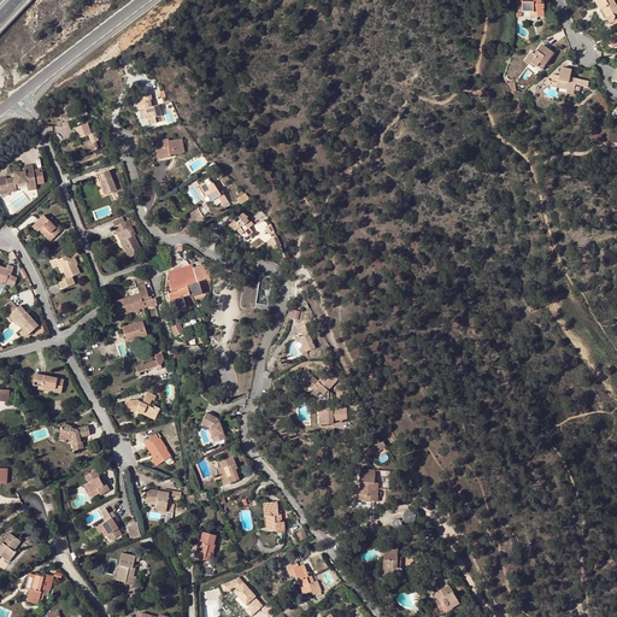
[(606,19),(607,18),(609,18),(610,19),(609,21),(610,23),(615,21),(613,19),(615,19),(615,18),(615,17),(615,16),(616,15),(616,5),(616,6),(613,0),(595,0),(606,19)]
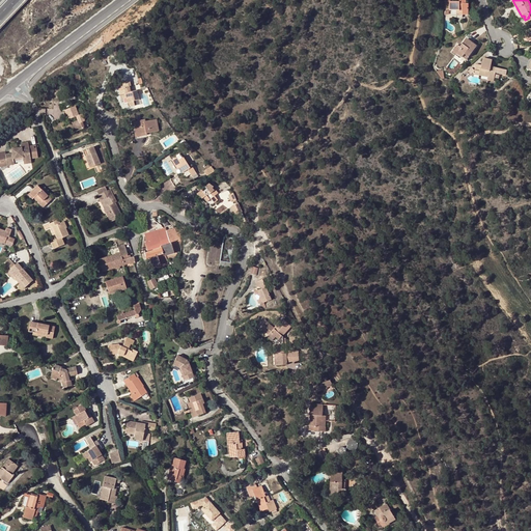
[(459,2),(451,2),(450,2),(450,10),(452,10),(463,10),(463,15),(468,15),(468,4),(466,4),(459,3),(459,2)]
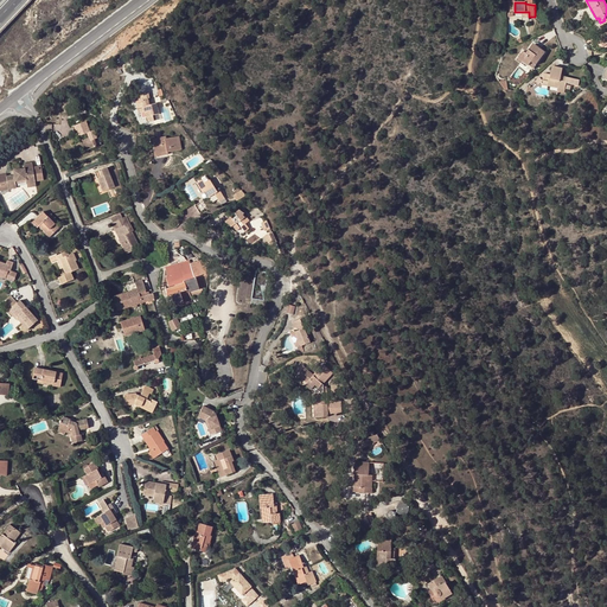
[(532,45),(531,45),(525,53),(523,51),(517,59),(523,63),(523,62),(532,69),(544,52),(540,49),(538,51),(535,49),(535,48),(535,46),(534,45),(532,45)]
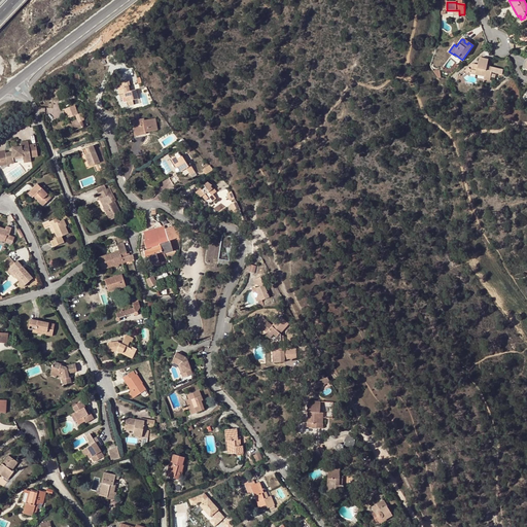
[(495,73),(496,68),(491,67),(490,68),(487,67),(487,66),(488,60),(480,58),(478,65),(477,68),(476,73),(485,75),(485,77),(484,79),(490,80),(492,72),(495,73)]
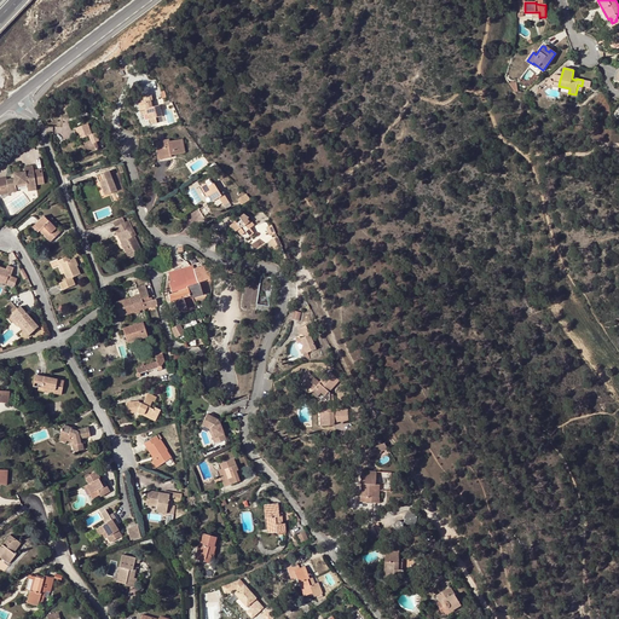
[(561,76),(555,75),(550,80),(553,85),(559,86),(560,80),(561,76)]
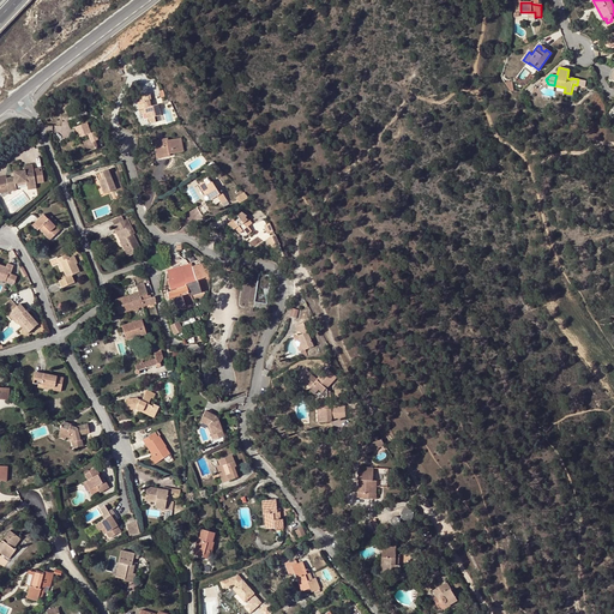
[(145,108),(146,113),(148,119),(149,118),(150,124),(155,122),(154,116),(160,115),(157,104),(152,106),(151,106),(150,100),(151,100),(150,94),(142,96),(143,101),(137,103),(138,109),(145,108)]
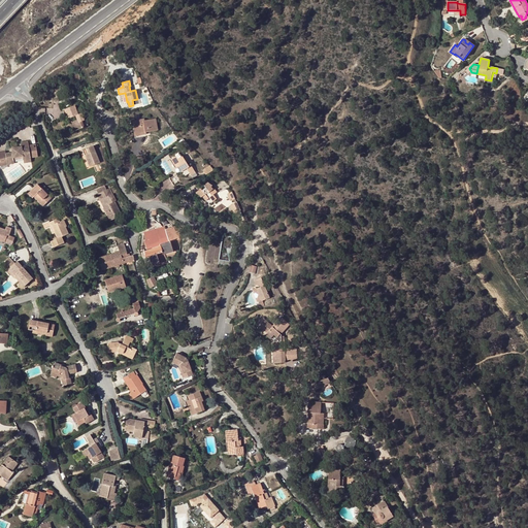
[(74,105),(62,110),(65,119),(68,118),(69,118),(73,116),(75,120),(72,122),(75,130),(84,127),(81,121),(86,120),(84,112),(81,113),(77,114),(76,112),(74,105)]
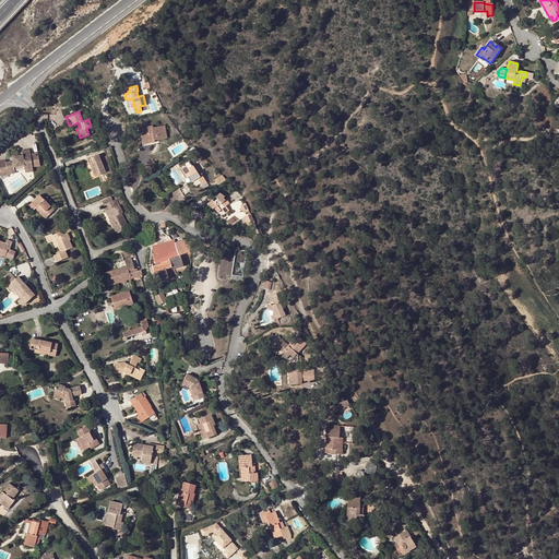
[(154,126),(138,128),(139,134),(141,134),(142,143),(155,141),(154,140),(157,140),(165,138),(163,126),(154,127),(154,126)]
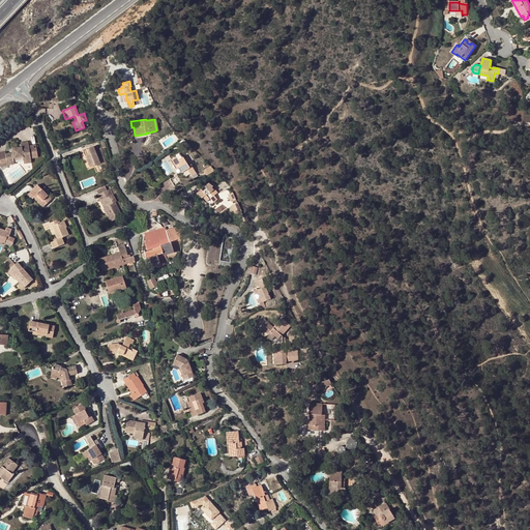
[(15,164),(13,160),(13,158),(23,156),(23,158),(23,160),(31,159),(29,148),(22,149),(21,146),(12,148),(12,152),(5,153),(7,165),(15,164)]
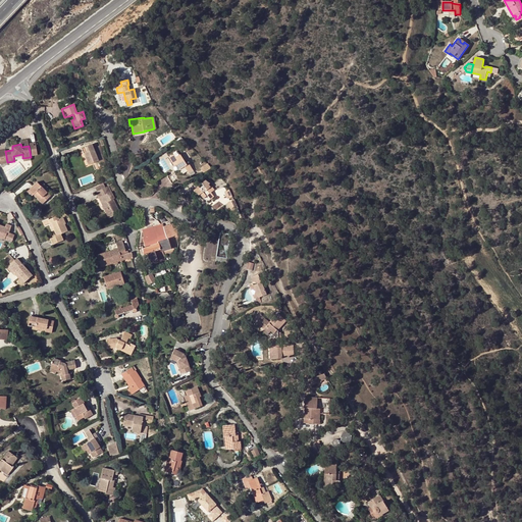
[(88,165),(92,163),(98,161),(100,166),(105,164),(101,154),(96,156),(96,155),(95,155),(94,154),(95,153),(94,149),(92,145),(81,149),(88,165)]
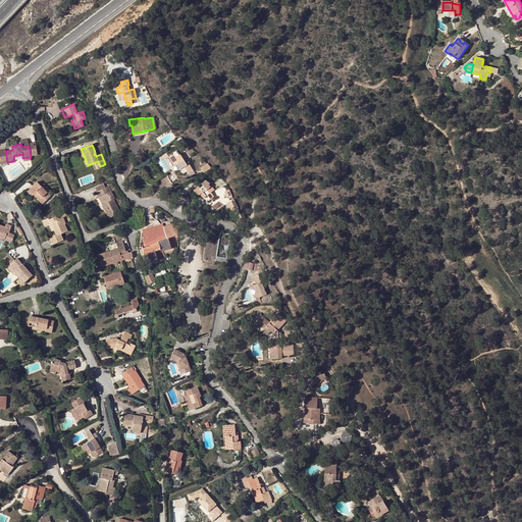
[(176,151),(173,153),(175,157),(170,160),(173,165),(175,164),(178,170),(180,169),(183,173),(188,171),(190,175),(195,173),(188,162),(186,163),(180,154),(178,154),(176,151)]
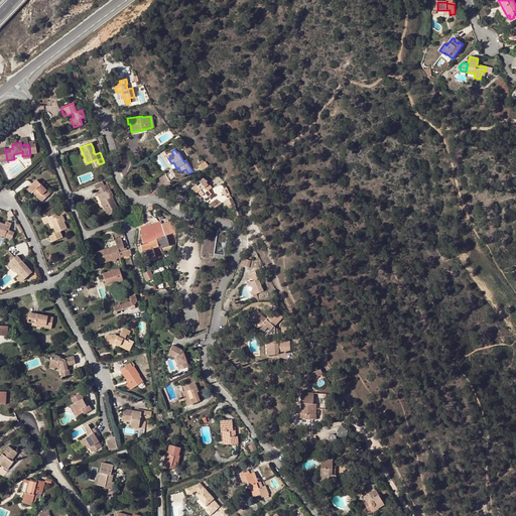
[(91,161),(94,168),(99,165),(99,164),(97,159),(91,161)]
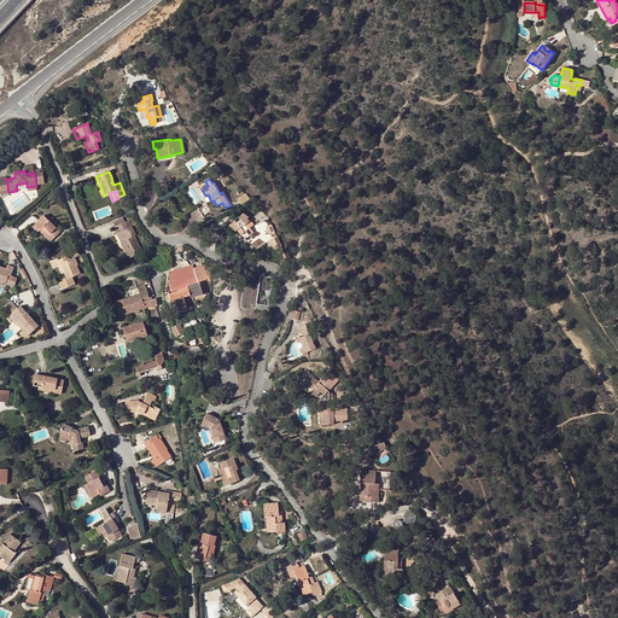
[(207,204),(199,209),(204,216),(211,211),(207,204)]
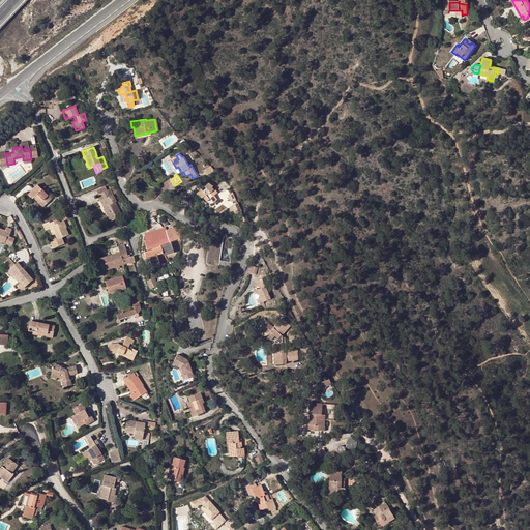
[(213,202),(216,199),(213,196),(217,193),(214,188),(213,189),(211,187),(213,186),(208,183),(205,186),(206,188),(203,190),(201,189),(196,194),(202,198),(203,198),(206,202),(210,199),(213,202)]
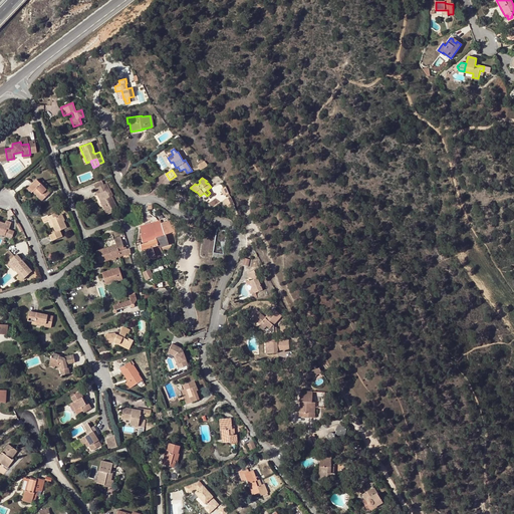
[(36,180),(28,187),(33,192),(34,191),(36,193),(35,194),(41,201),(49,193),(46,190),(48,188),(43,182),(40,184),(36,180)]
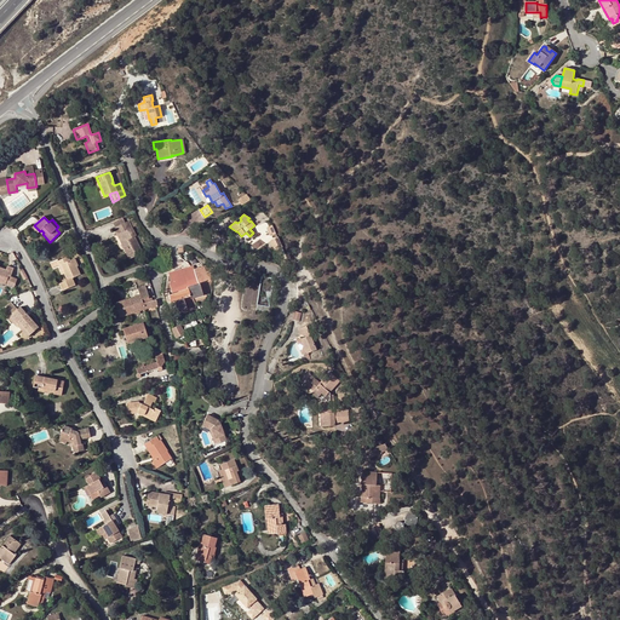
[(113,223),(115,228),(125,223),(122,218),(113,223)]
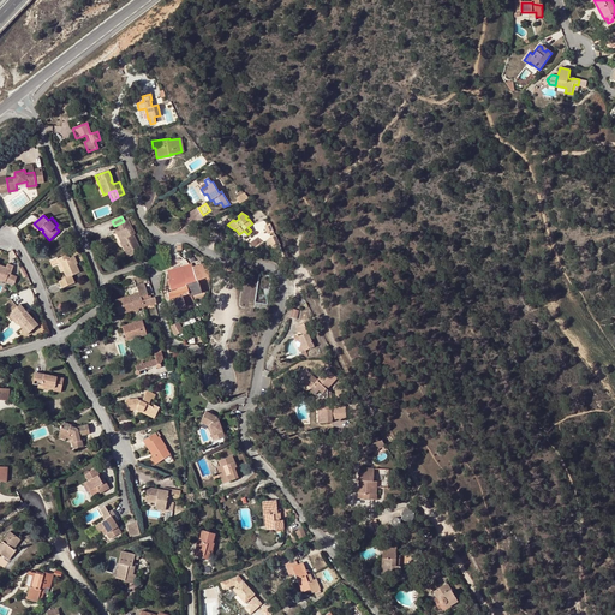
[(114,226),(113,227),(129,257),(142,251),(133,234),(135,234),(127,219),(124,221),(114,226)]
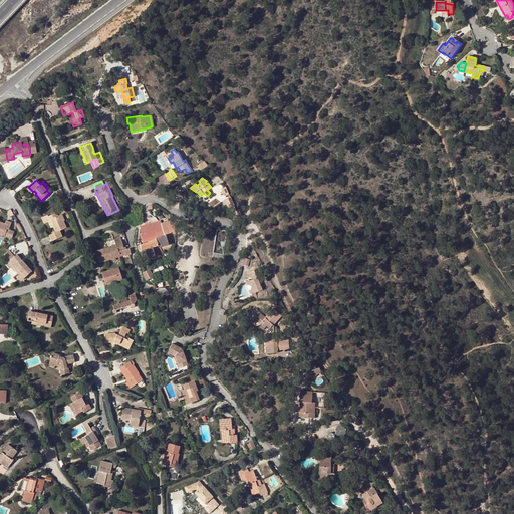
[(229,208),(234,205),(231,198),(225,200),(229,208)]
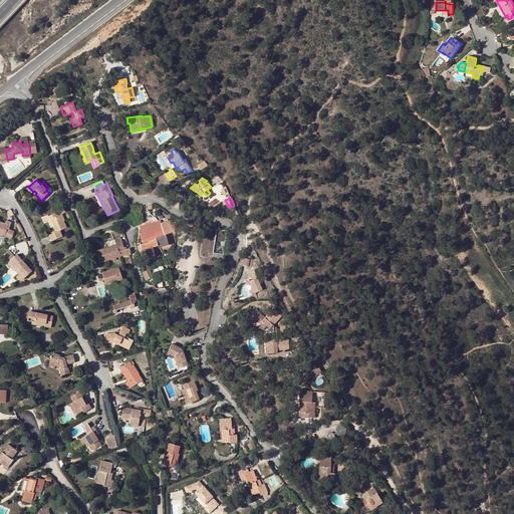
[(47,215),(41,218),(43,222),(48,220),(50,220),(53,227),(55,231),(55,232),(51,234),(49,235),(51,241),(62,237),(59,231),(66,228),(63,220),(60,215),(58,216),(56,213),(48,216),(47,215)]
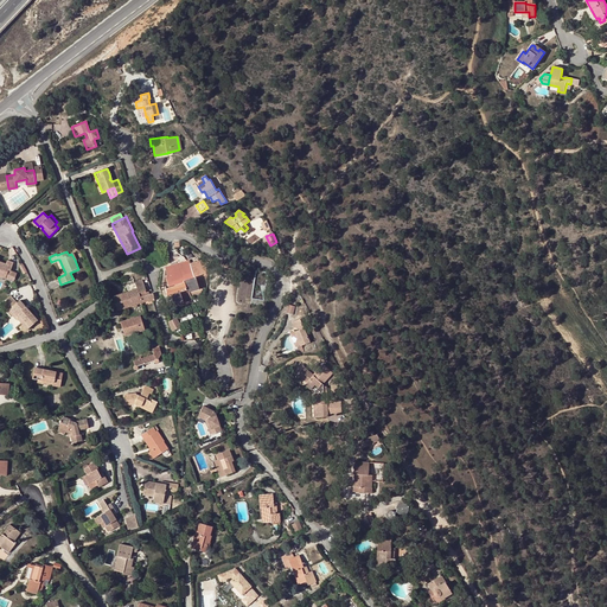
[(0,276),(6,279),(8,270),(11,270),(13,262),(7,261),(6,263),(0,261),(0,276)]
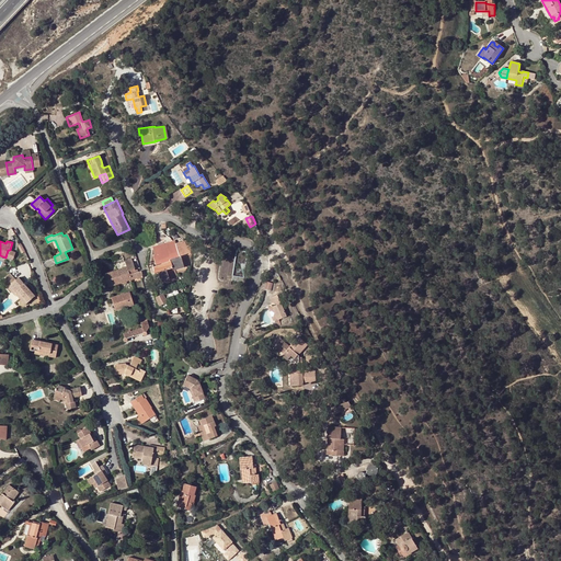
[(176,275),(189,271),(191,266),(192,243),(182,241),(175,243),(174,241),(156,247),(152,249),(155,254),(153,258),(156,266),(152,266),(155,274),(153,274),(155,278),(159,277),(161,282),(178,277),(176,275)]
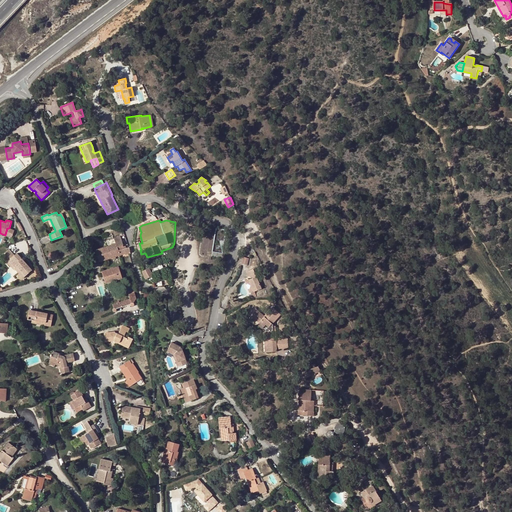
[(14,230),(9,228),(7,228),(5,235),(11,237),(14,230)]
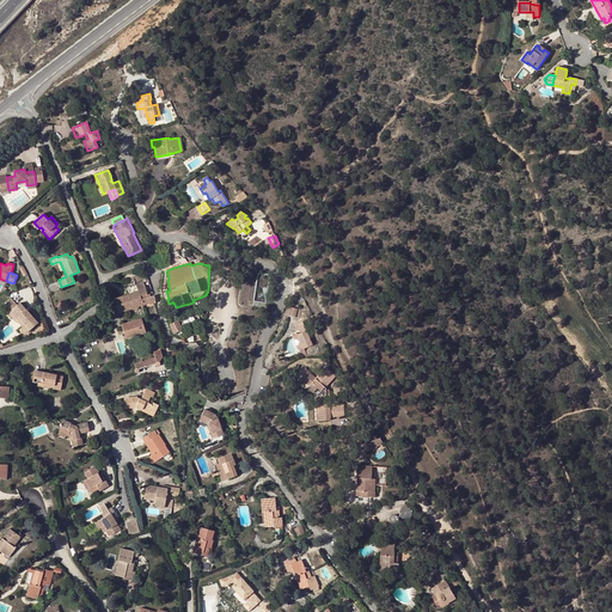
[(115,299),(112,299),(117,313),(148,304),(148,305),(155,303),(153,295),(151,297),(146,298),(145,295),(145,294),(147,293),(144,282),(124,288),(127,294),(124,295),(115,299)]
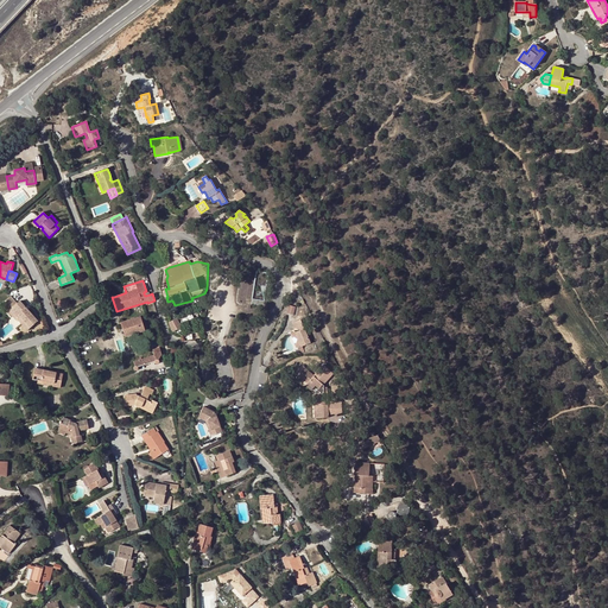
[(11,296),(1,304),(16,321),(17,320),(27,330),(38,321),(19,301),(17,304),(11,296)]
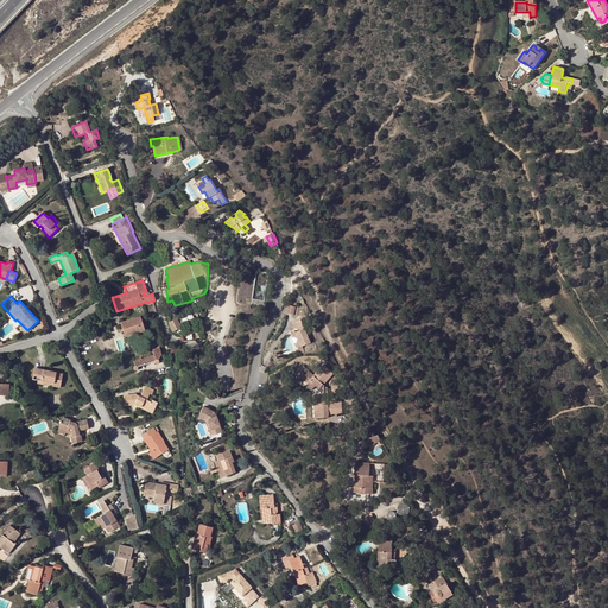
[(194,306),(192,301),(175,305),(176,311),(194,306)]
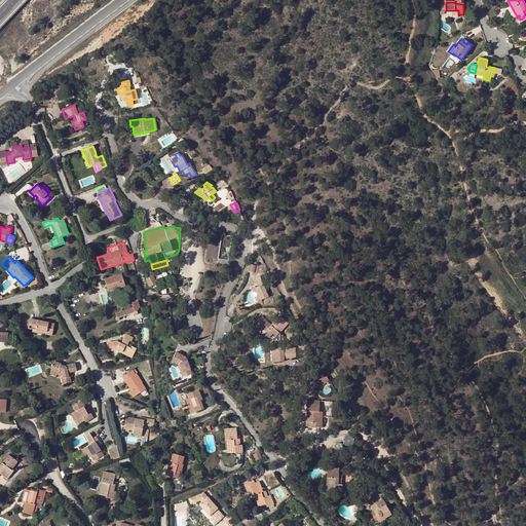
[(104,279),(105,280),(108,291),(125,286),(121,274),(104,279)]
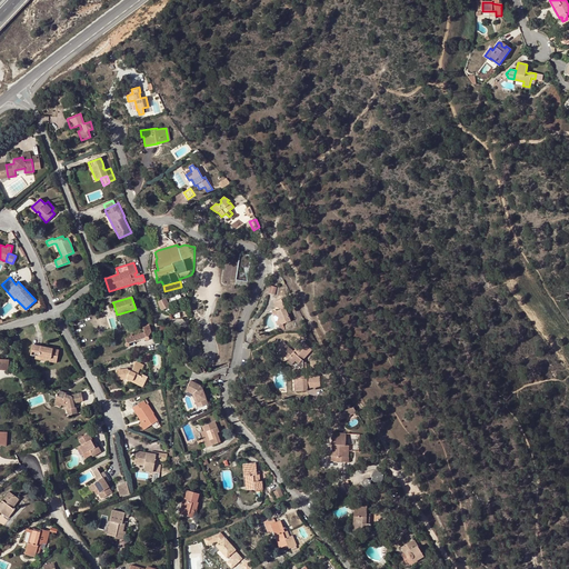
[(281,299),(273,302),(276,307),(277,308),(280,307),(281,309),(277,311),(281,321),(282,325),(280,326),(281,328),(283,327),(283,325),(291,321),(286,308),(281,299)]
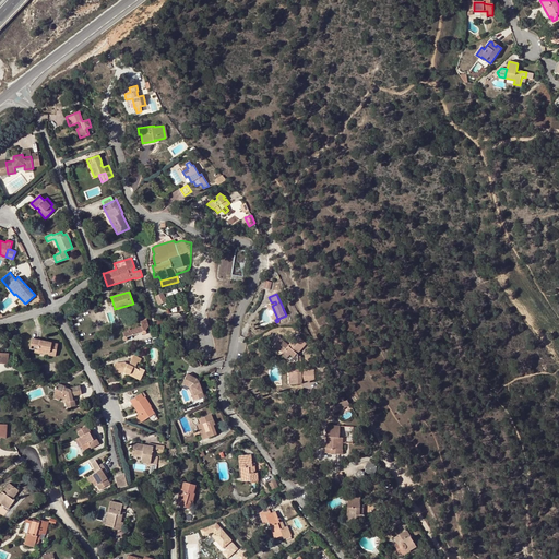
[(141,326),(122,332),(123,336),(123,337),(122,337),(122,339),(122,340),(122,341),(123,341),(125,341),(126,341),(126,340),(127,340),(127,339),(126,337),(141,332),(142,334),(143,335),(144,335),(145,334),(146,333),(146,332),(145,331),(144,331),(143,331),(142,326),(141,326)]
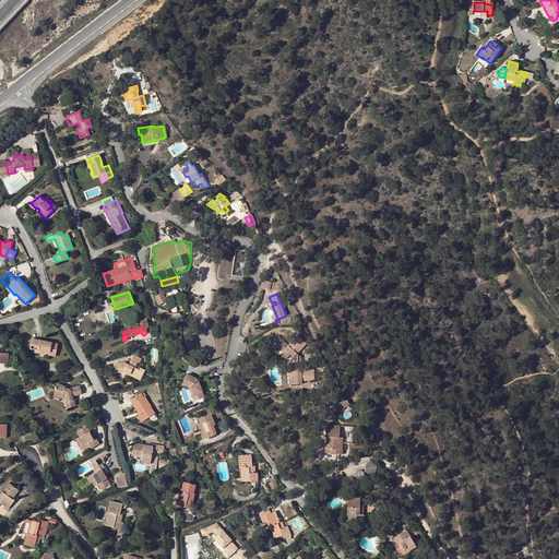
[(285,359),(290,355),(294,351),(297,354),(307,344),(299,336),(288,346),(278,337),(271,345),(285,359)]
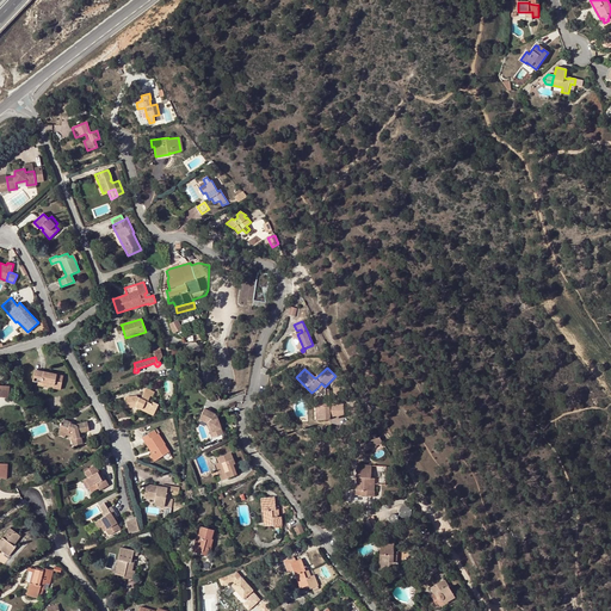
[(32,381),(37,382),(53,386),(53,388),(60,390),(63,376),(35,370),(32,381)]
